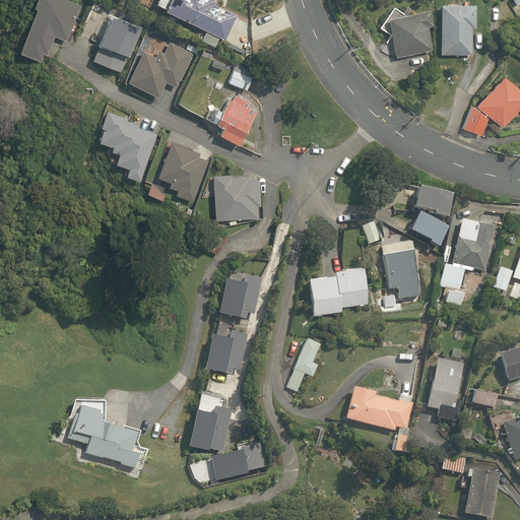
[(67,41),(81,6),(67,0),(38,0),(35,8),(38,9),(20,53),(42,62),(45,54),(48,56),(56,37),(67,41)]
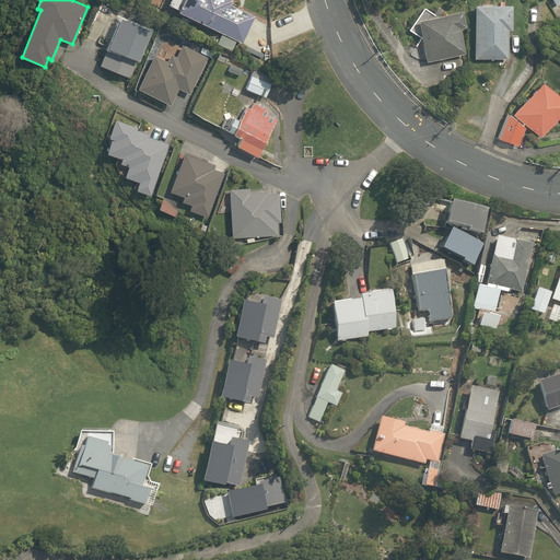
[(181,10),(178,12),(223,34),(218,44),(231,51),(236,41),(243,44),(256,16),(232,4),(233,1),(231,0),(172,0),(170,6),(181,10)]
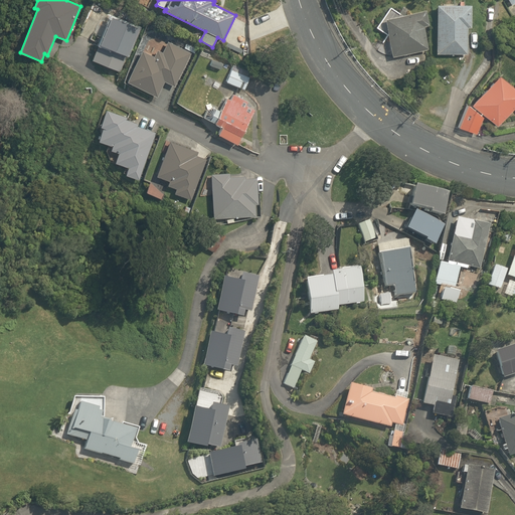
[(468,4),(433,4),(434,54),(465,54),(465,27),(468,27),(468,4)]
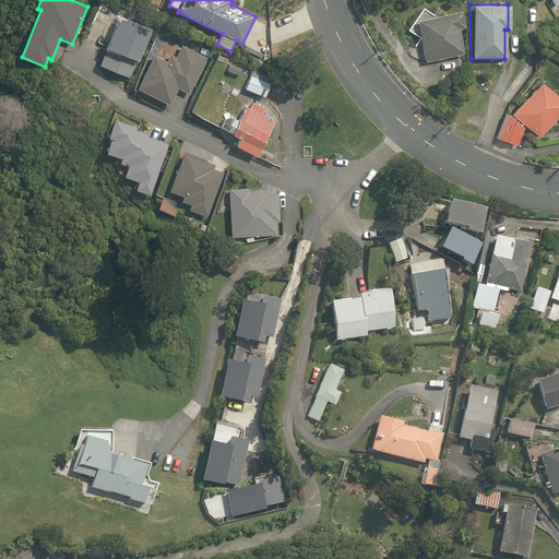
[(460,11),(414,20),(423,62),(463,54),(458,28),(464,27),(460,11)]
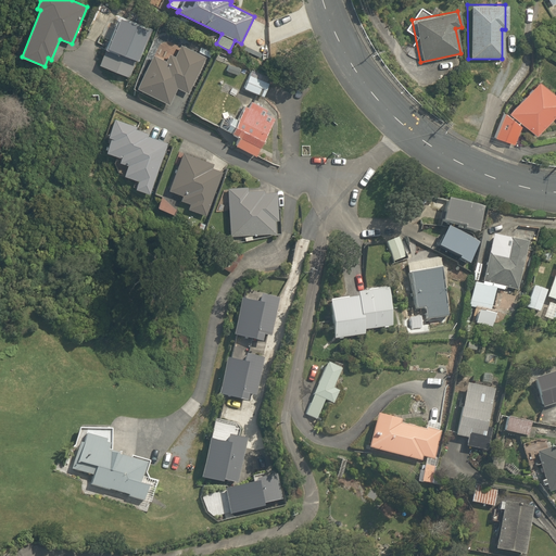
[(150,29),(119,17),(110,41),(106,40),(104,46),(108,47),(100,65),(130,78),(150,29)]
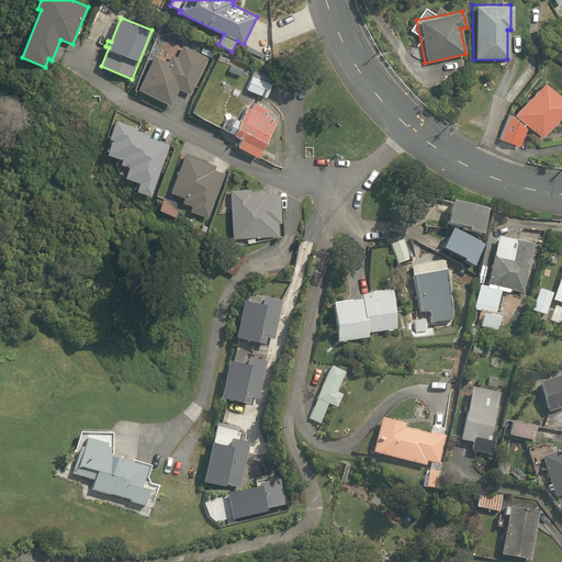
[(168,62),(156,56),(139,90),(171,107),(180,90),(191,96),(209,58),(183,46),(178,58),(172,55),(168,62)]
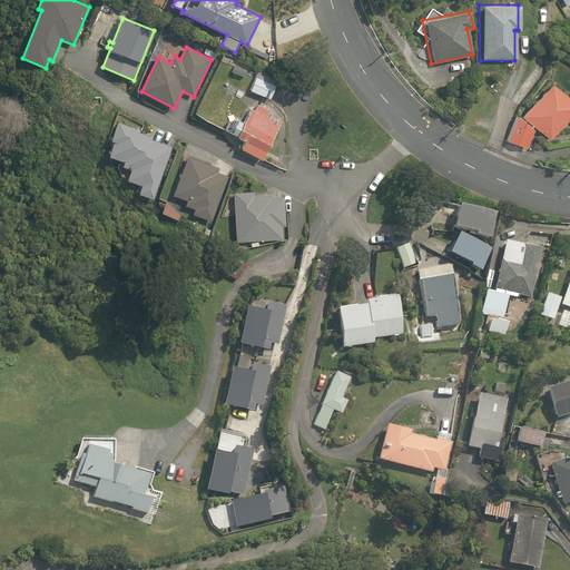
[(247,70),(236,66),(233,72),(244,78),(247,70)]
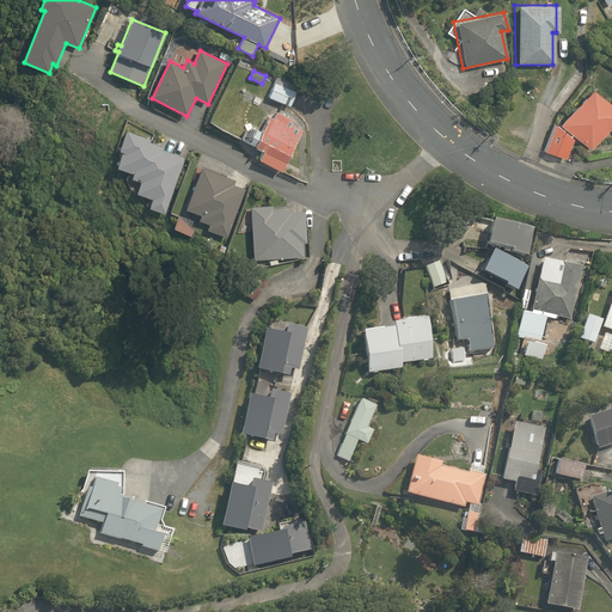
[(297,92),(275,84),(269,98),(291,106),(297,92)]
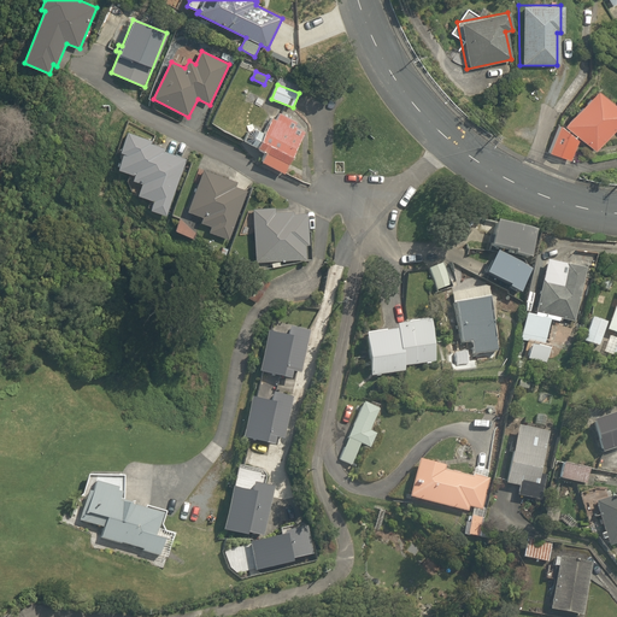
[(592,151),(616,117),(616,110),(588,89),(560,127),(592,151)]
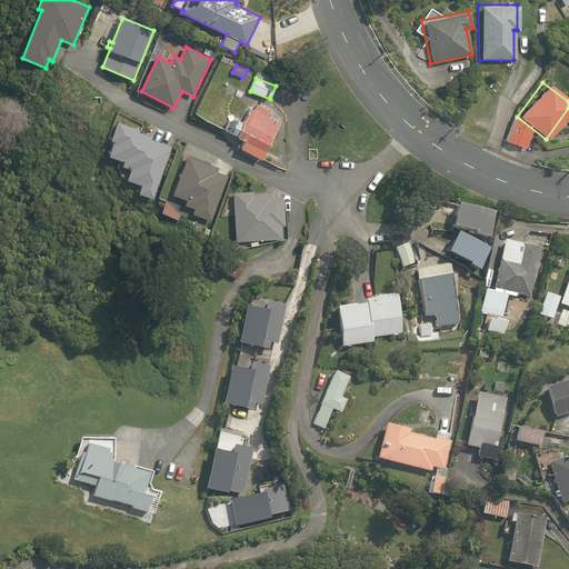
[(246,141),(241,149),(262,160),(282,122),(272,117),(275,112),(259,105),(255,111),(251,109),(245,123),(237,119),(236,119),(233,115),(228,117),(230,121),(226,130),(246,141)]
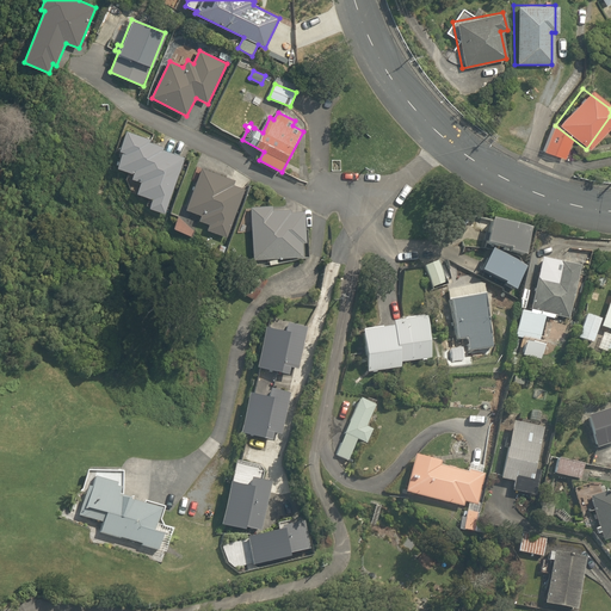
[(569,139),(550,124),(541,152),(562,159),(569,139)]
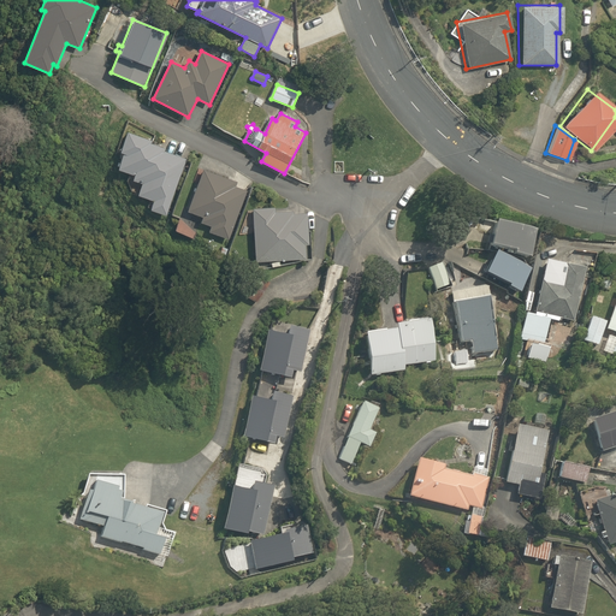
[(150,209),(167,215),(187,159),(165,152),(166,148),(152,143),(153,141),(128,132),(120,153),(124,154),(118,170),(135,175),(132,179),(142,183),(138,195),(154,201),(150,209)]
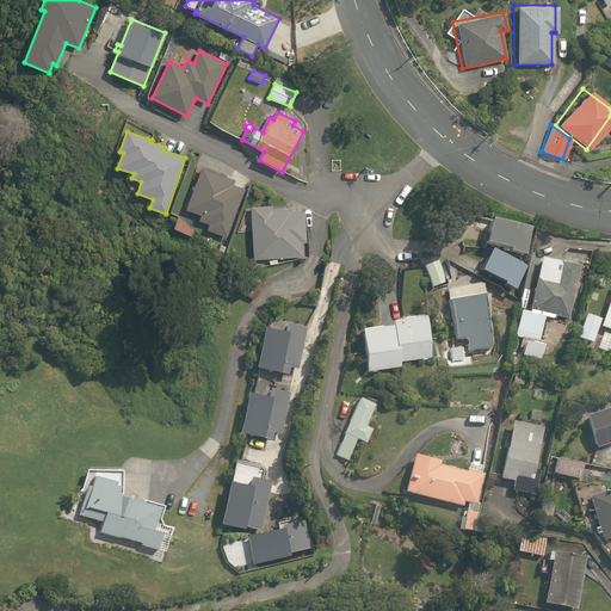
[(228,238),(246,190),(234,185),(235,180),(202,167),(186,210),(201,215),(199,221),(209,224),(208,230),(228,238)]
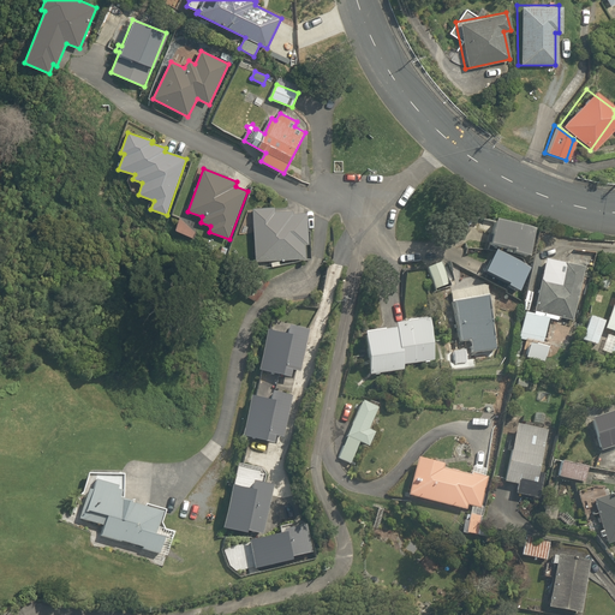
[(275,207),(254,208),(255,261),(306,258),(305,244),(309,244),(306,213),(293,213),(293,210),(275,212),(275,207)]
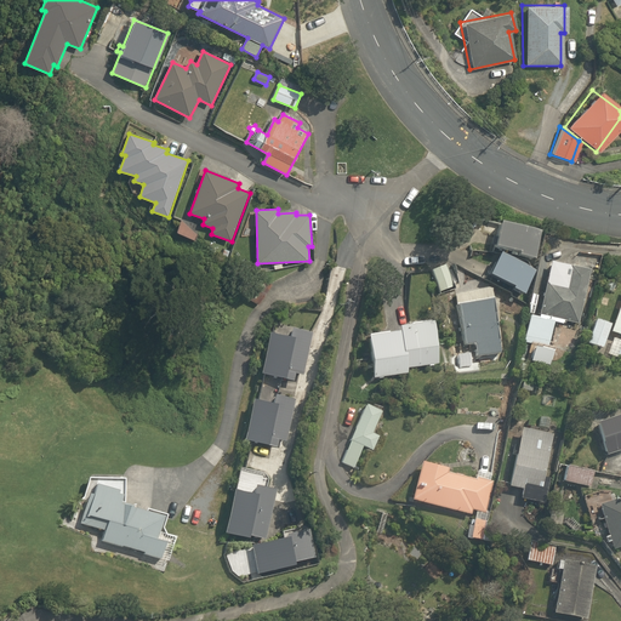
[(195,228),(180,221),(175,232),(191,239),(195,228)]
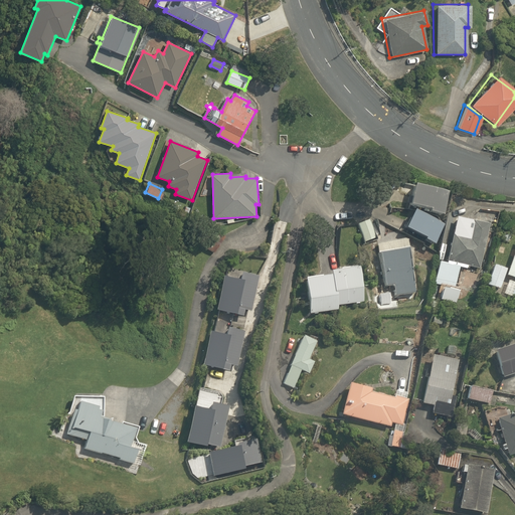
[(446,191),(413,184),(408,206),(441,213),(446,191)]
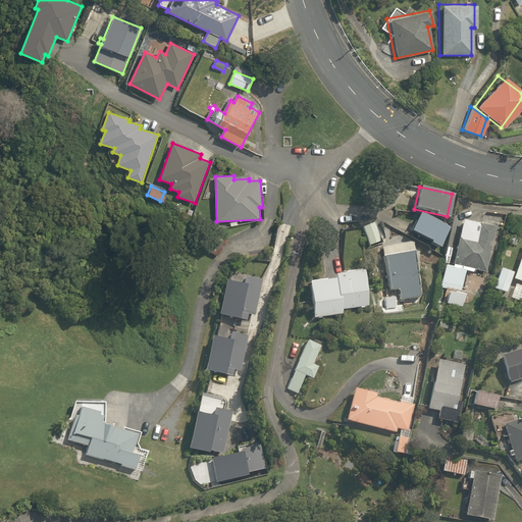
[(449,227),(418,212),(407,235),(437,250),(449,227)]
